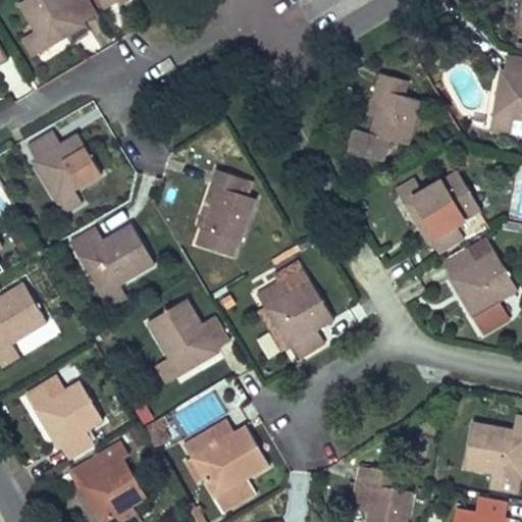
[(24,0),(19,3),(37,32),(47,49),(67,37),(62,28),(81,16),(84,22),(98,13),(90,0),(24,0)]
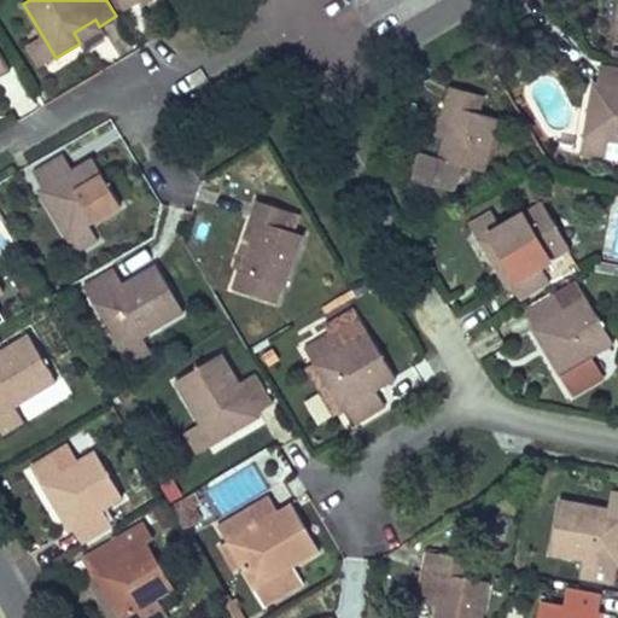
[(120,0),(126,10),(143,0),(141,0),(120,0)]
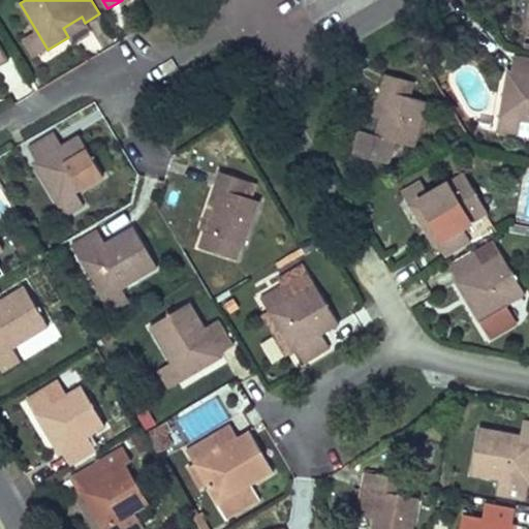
[(63,28),(68,37),(87,26),(85,23),(82,17),(63,28)]
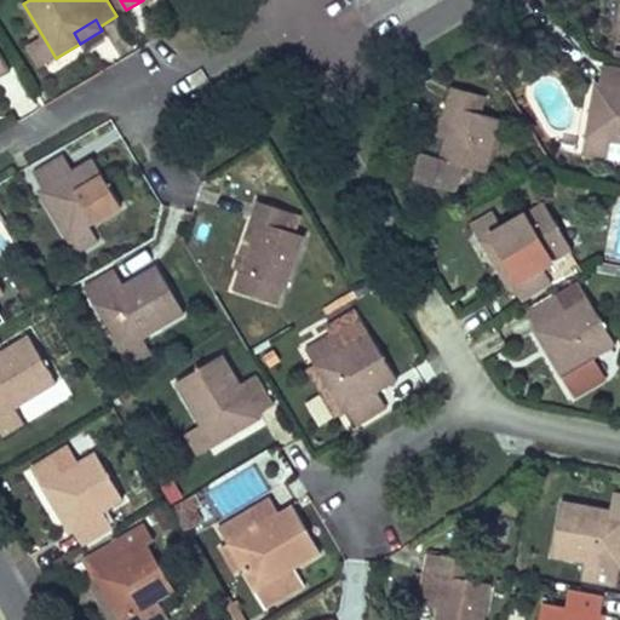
[(41,67),(56,58),(44,38),(29,46),(41,67)]
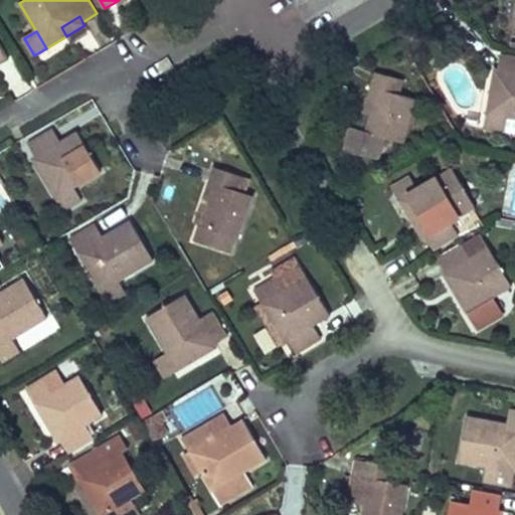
[(0,62),(8,58),(0,43),(0,62)]
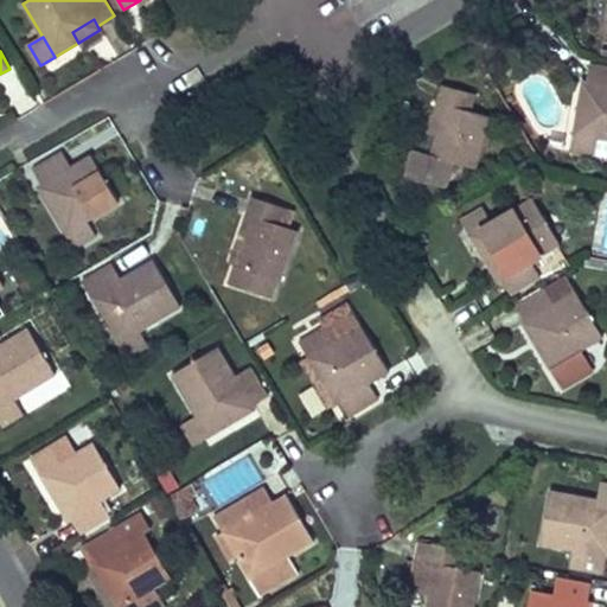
[(606,139),(606,65),(589,63),(587,82),(594,83),(589,108),(577,107),(574,133),(596,138),(606,139)]
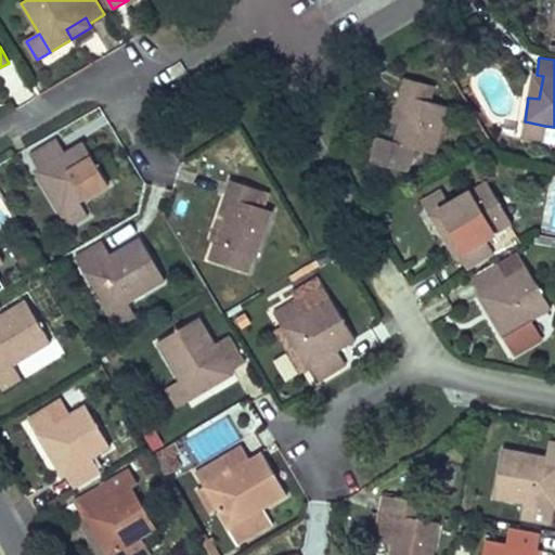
[(539,99),(543,76),(537,75),(532,75),(528,98),(539,99)]
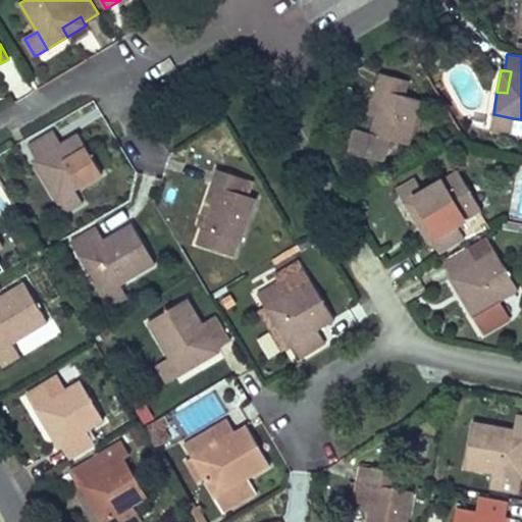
[(410,145),(422,100),(406,96),(410,81),(381,72),(377,89),(383,90),(376,114),(371,133),(357,128),(351,152),(383,161),(389,140),(410,145)]
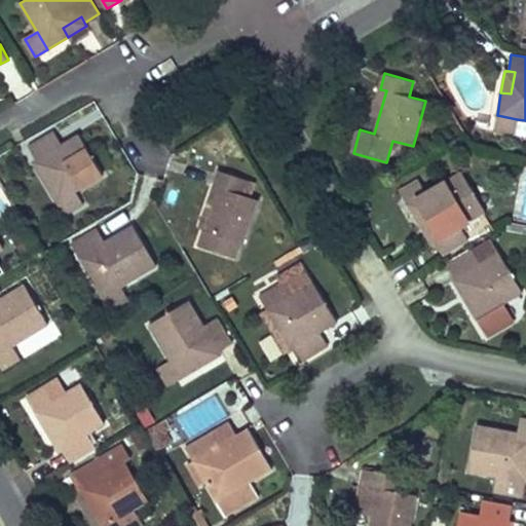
[(379,115),(386,90),(380,89),(373,114),(379,115)]
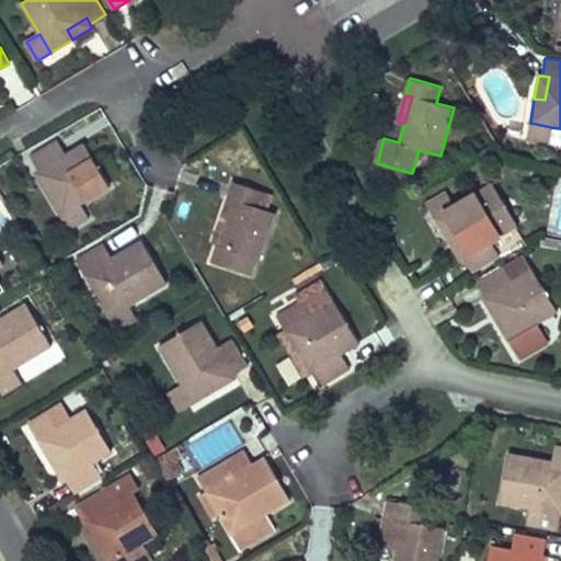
[(551,127),(530,123),(527,138),(549,142),(551,127)]
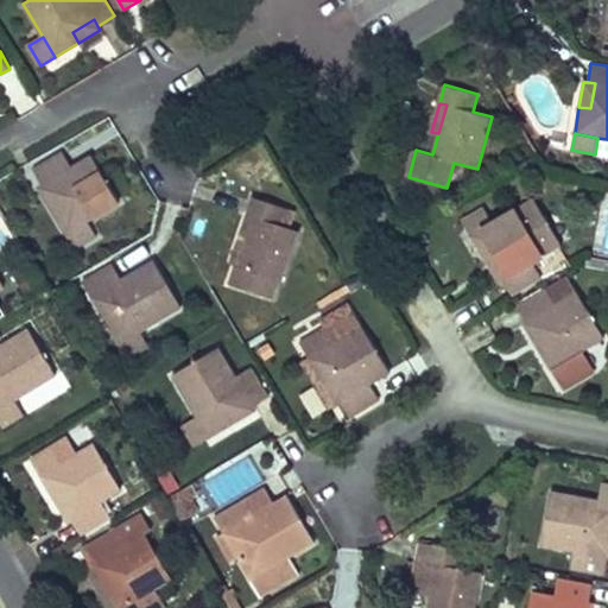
[(105,177),(92,156),(71,168),(63,153),(32,171),(43,188),(49,183),(62,206),(52,211),(76,251),(97,238),(88,222),(120,202),(105,177)]
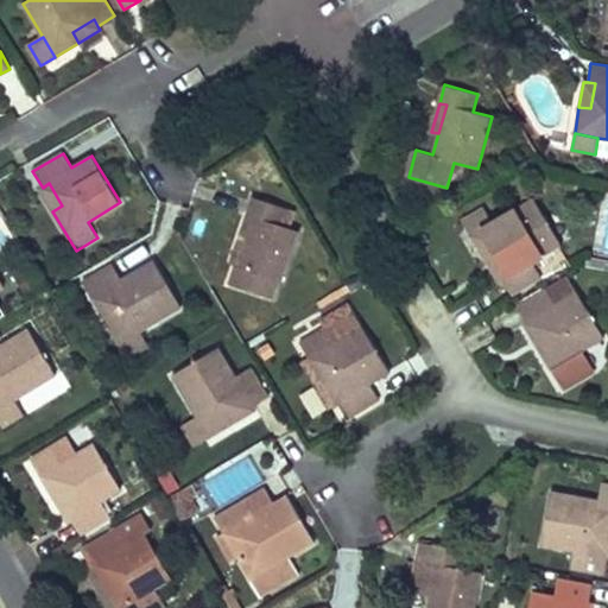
[(52,211),(62,206),(49,183),(43,188),(39,189),(52,211)]
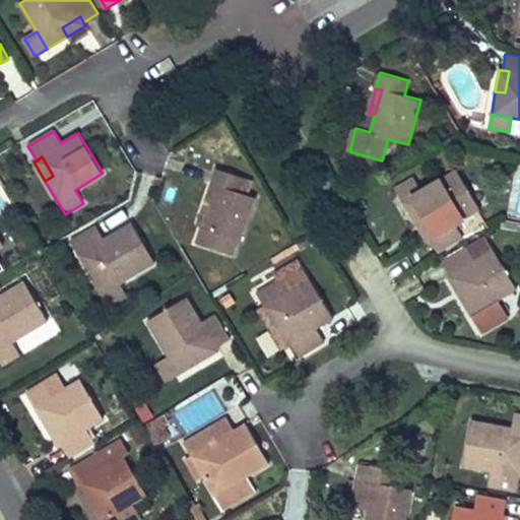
[(196,243),(234,255),(238,241),(240,242),(255,197),(246,195),(238,192),(243,178),(214,168),(209,184),(216,186),(202,228),(201,228),(196,243)]
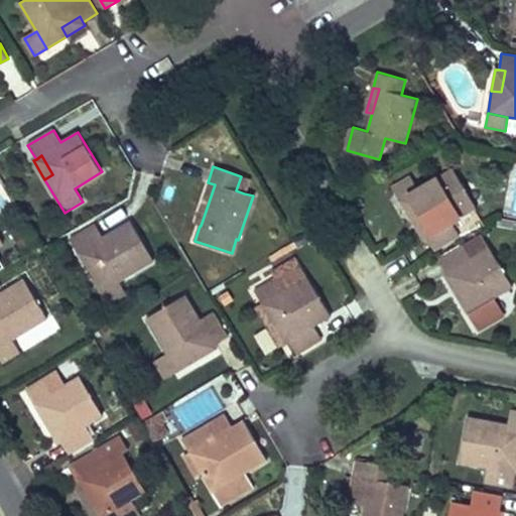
[(477,208),(453,168),(417,190),(400,201),(412,221),(421,215),(432,234),(427,237),(435,251),(461,235),(453,223),(477,208)]
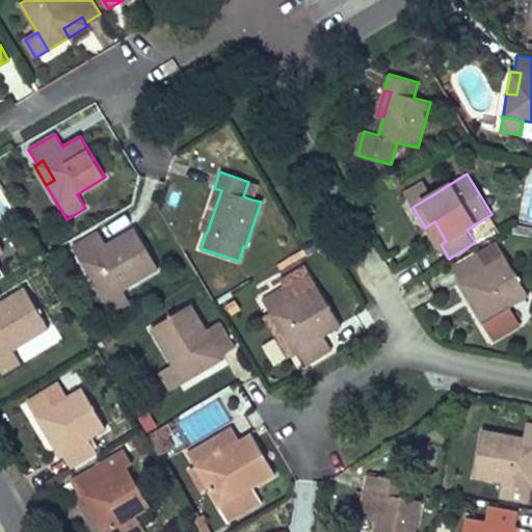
[(257,184),(248,182),(243,196),(251,200),(257,184)]
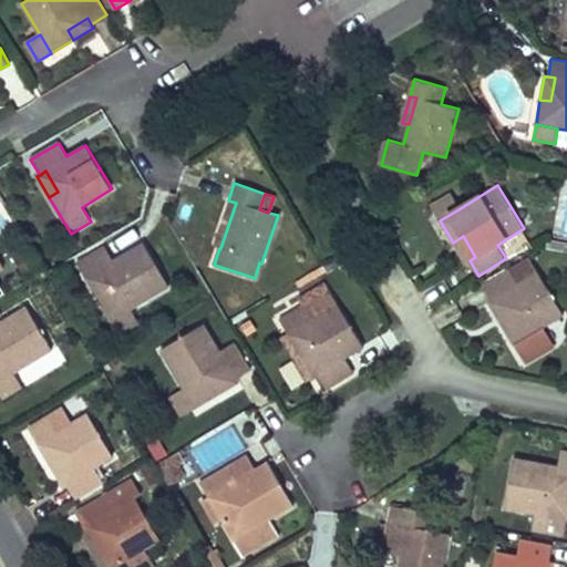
[(432,207),(440,220),(459,209),(451,195),(432,207)]
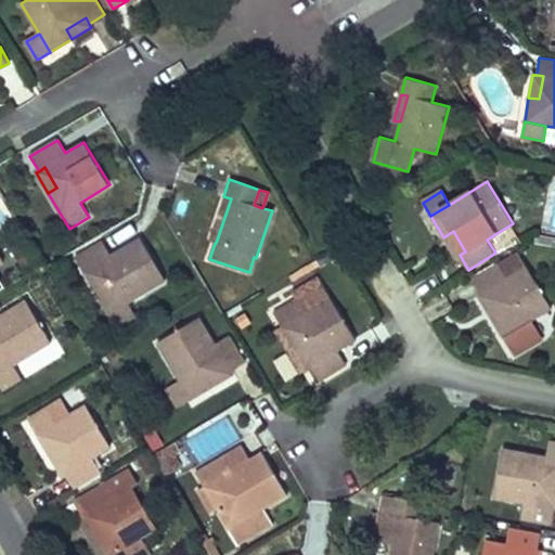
[(215,243),(216,243),(231,198),(223,196),(208,241),(215,243)]
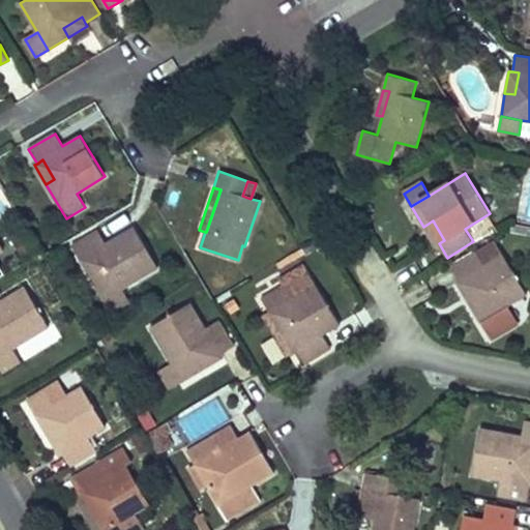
[(444,240),(433,221),(423,227),(429,235),(435,245),(439,243),(444,240)]
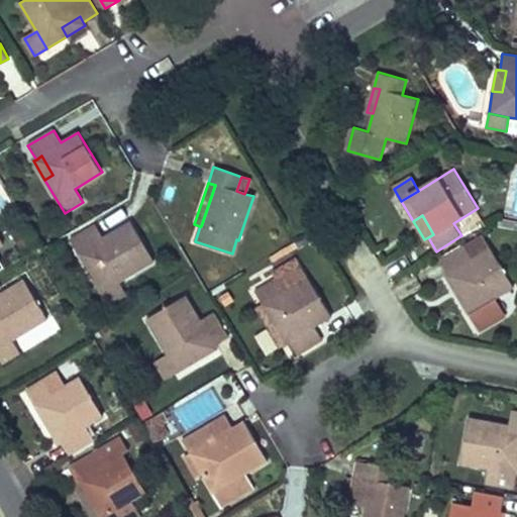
[(156,261),(131,221),(103,238),(96,225),(71,240),(79,254),(88,248),(99,268),(90,273),(102,293),(119,283),(156,261)]
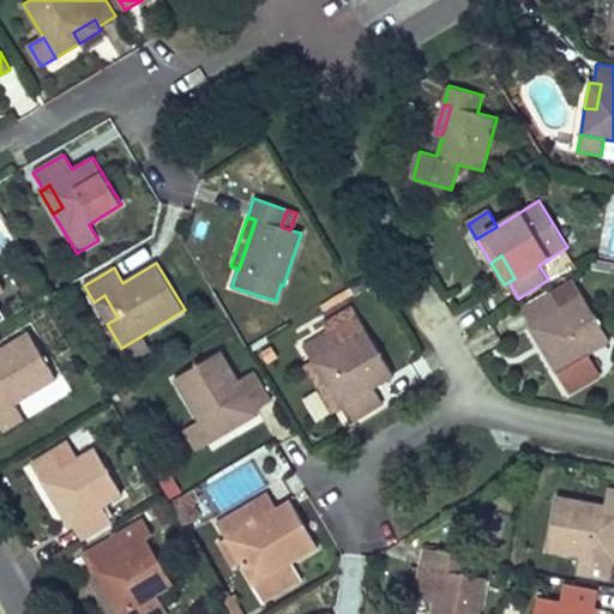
[(611,342),(572,278),(522,308),(533,326),(540,323),(553,344),(542,350),(557,374),(558,374),(570,395),(600,375),(588,355),(611,342)]
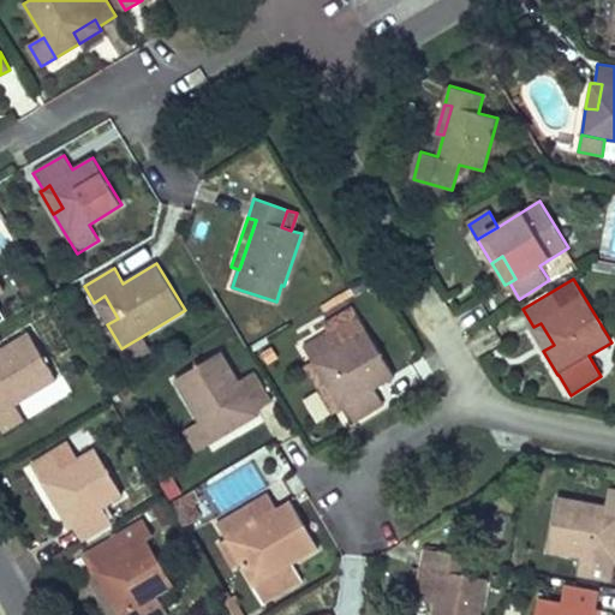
[(107,324),(118,318),(105,296),(94,303),(107,324)]
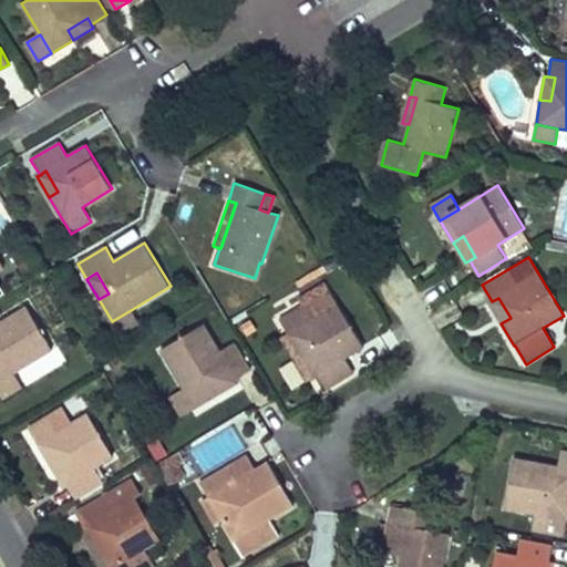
[(346,359),(364,348),(327,284),(300,299),(305,306),(280,320),(289,334),(302,357),(311,351),(323,371),(317,374),(327,390),(354,373),(346,359)]
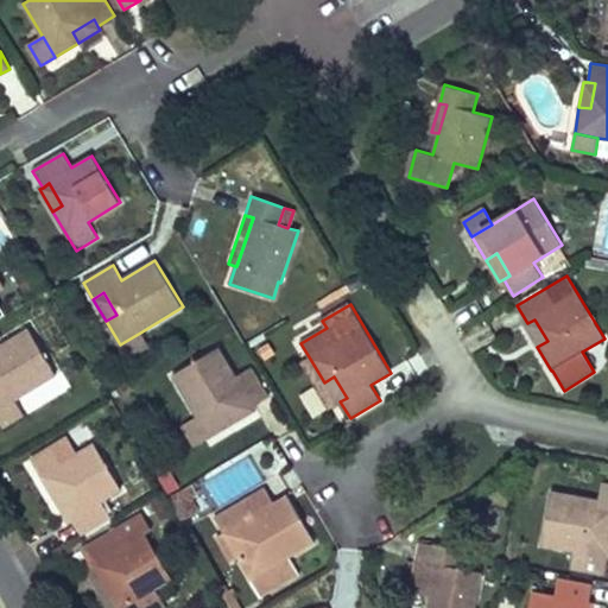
[(537,347),(548,341),(534,320),(527,323),(524,325),(532,339),(537,347)]
